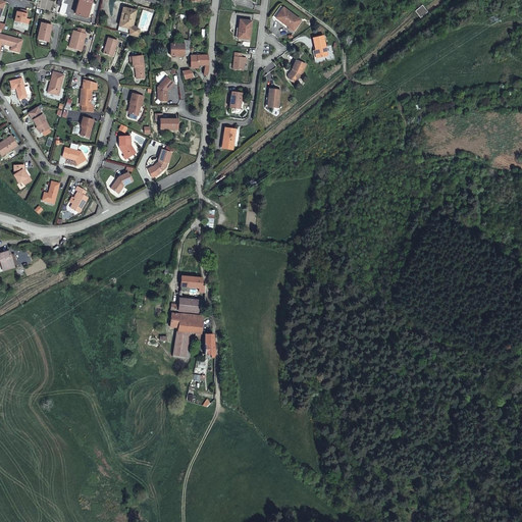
[(90,4),(79,1),(74,15),(87,18),(91,5),(90,4)]
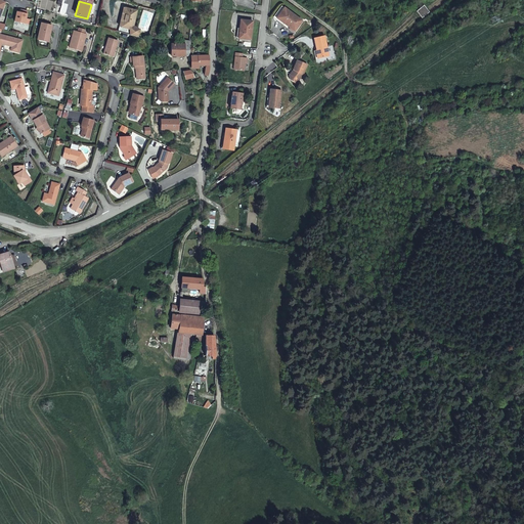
[(421,16),(428,12),(423,6),(417,11),(421,16)]
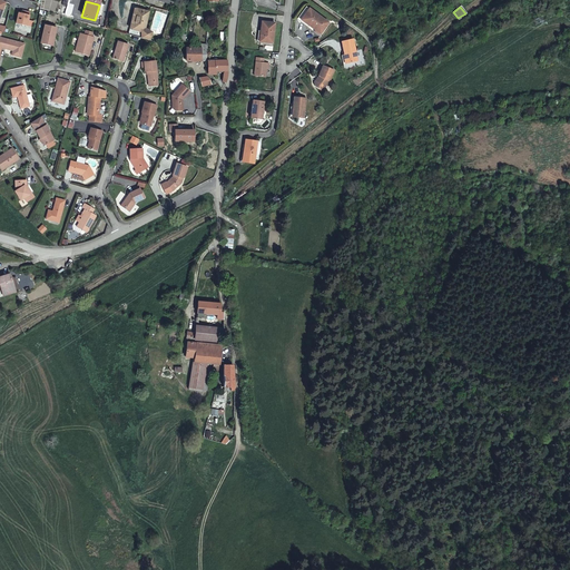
[(306,29),(307,27),(308,26),(301,20),(307,10),(305,8),(296,21),(306,29)]
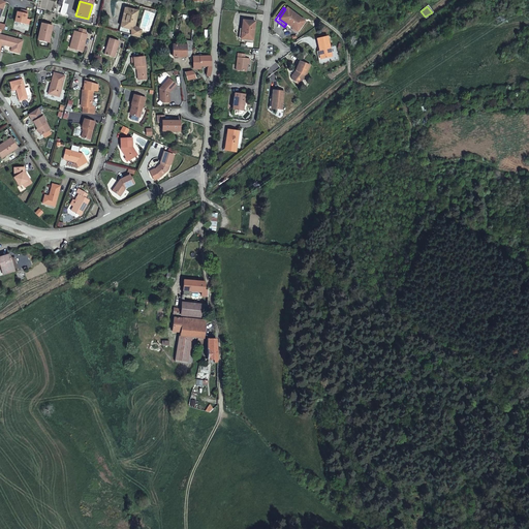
[(133,36),(138,38),(141,30),(135,29),(134,31),(133,31),(137,12),(126,9),(121,33),(133,36)]
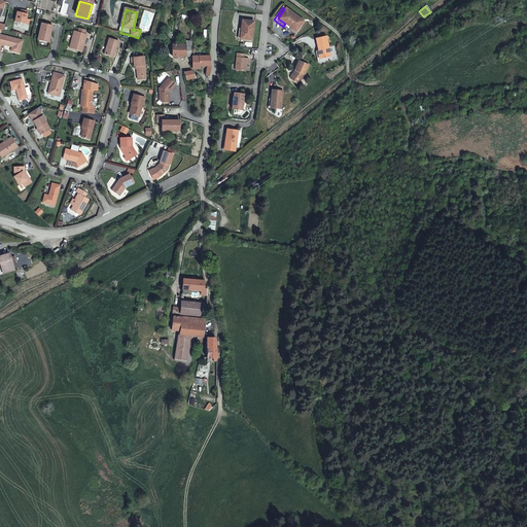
[(285,24),(284,25),(294,32),(302,22),(284,9),(278,19),(285,24)]
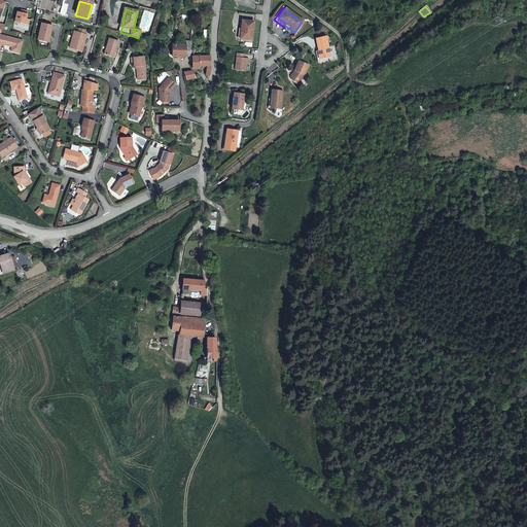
[(27,11),(20,10),(20,12),(16,12),(14,22),(24,25),(27,11)]
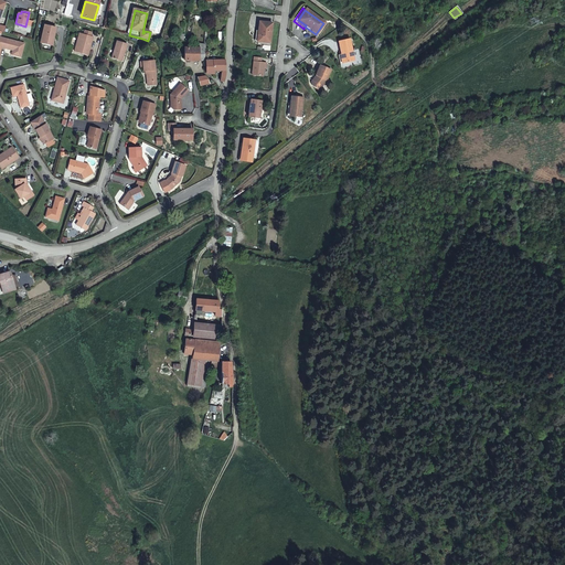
[(258,23),(257,32),(257,38),(260,38),(259,43),(268,44),(270,24),(258,23)]
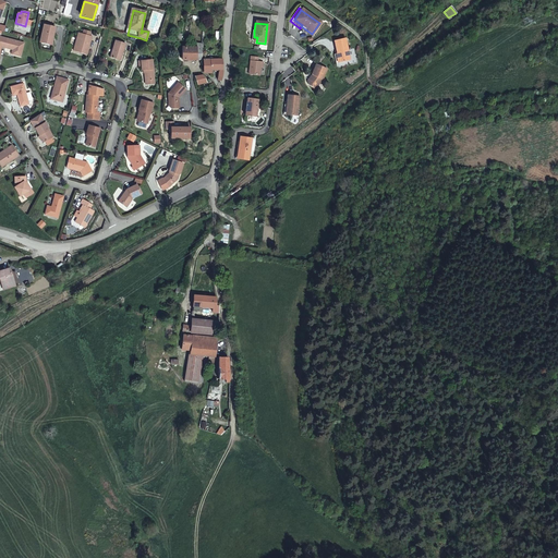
[(52,38),(55,27),(44,25),(39,44),(50,46),(51,38),(52,38)]
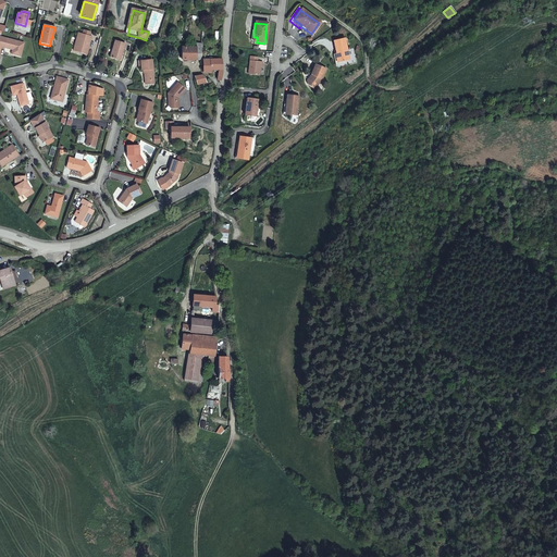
[(78,33),(73,51),(87,56),(93,36),(90,36),(82,34),(78,33)]
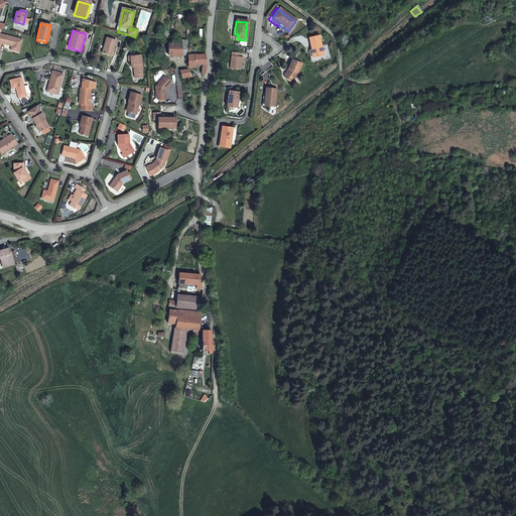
[(22,39),(0,33),(0,46),(1,42),(12,45),(11,49),(19,51),(22,39)]
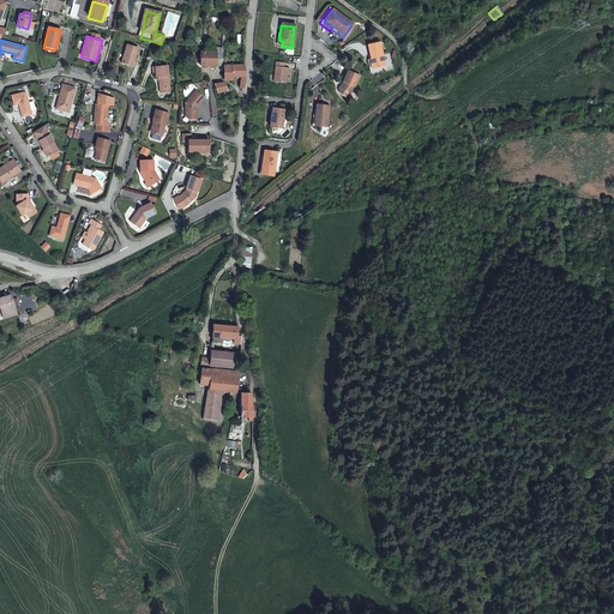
[(366,46),(369,60),(372,68),(384,66),(379,42),(366,46)]
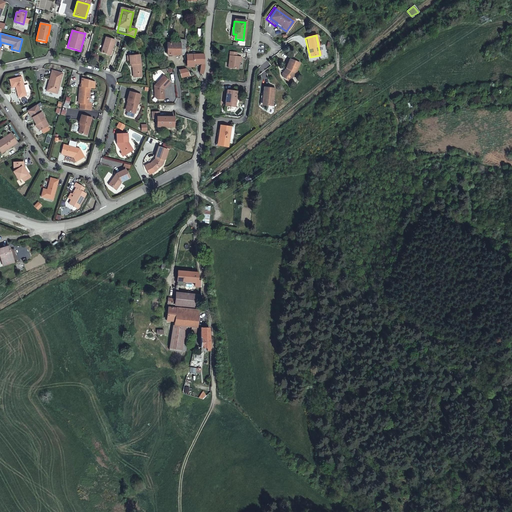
[(110,56),(115,40),(106,38),(101,53),(110,56)]
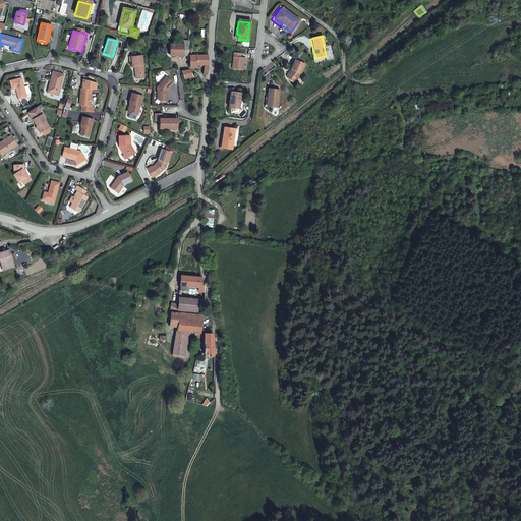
[(183,45),(175,45),(170,45),(170,56),(188,57),(188,56),(188,50),(189,42),(183,42),(183,45)]
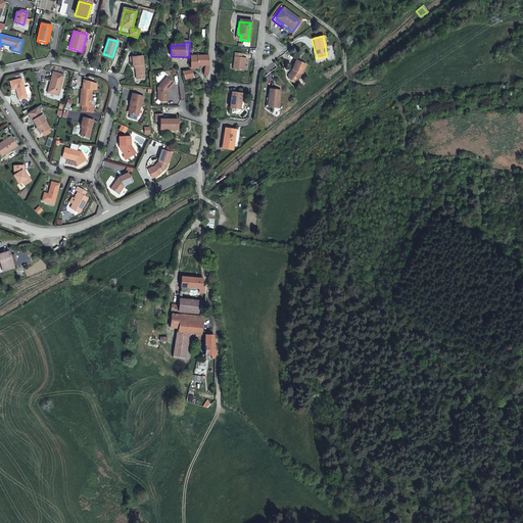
[(208,58),(208,49),(204,49),(204,56),(197,56),(198,66),(205,65),(204,75),(205,76),(206,77),(207,77),(208,65),(208,58)]
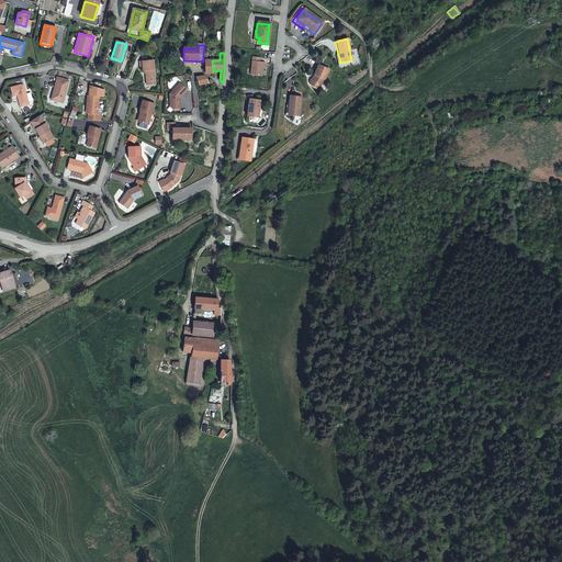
[(260,78),(261,69),(259,69),(259,64),(258,64),(259,59),(250,58),(249,77),(260,78)]
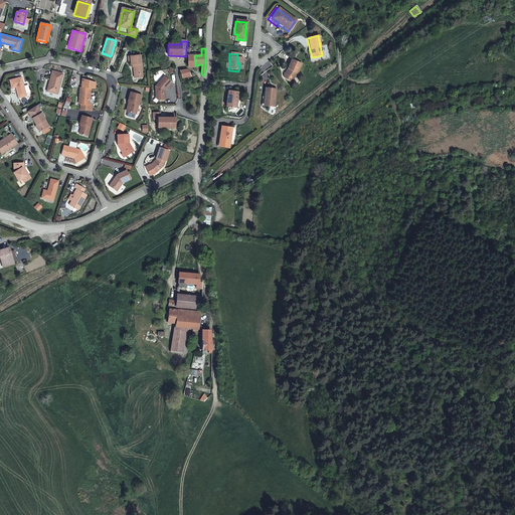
[(133,65),(134,74),(143,73),(140,55),(128,56),(128,61),(130,60),(131,65),(133,65)]
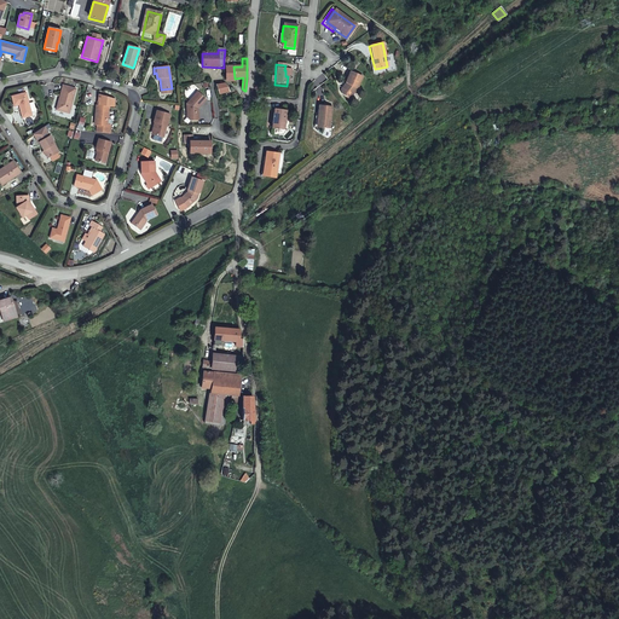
[(362,77),(348,71),(343,82),(345,82),(343,87),(341,86),(339,88),(340,93),(348,99),(357,90),(362,77)]
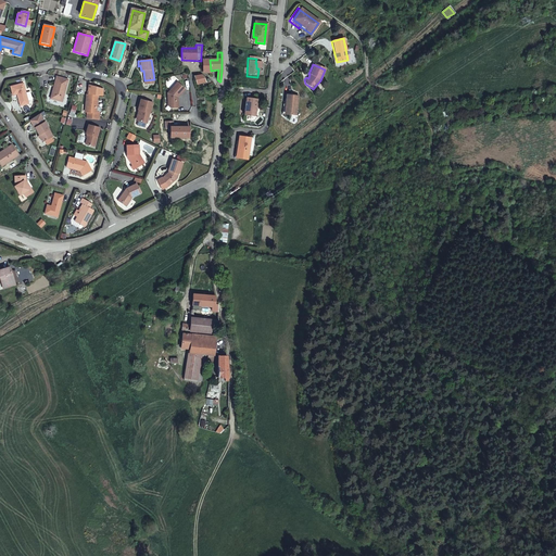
[(203,78),(201,75),(193,77),(197,86),(206,83),(205,81),(203,78)]
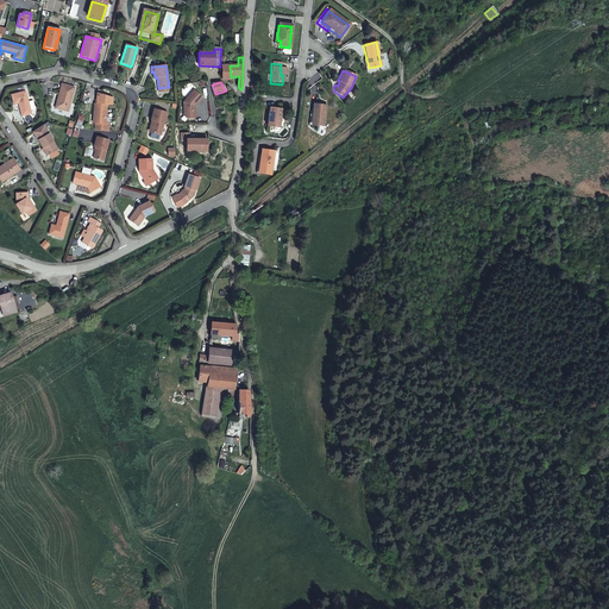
[(62,89),(58,102),(56,101),(55,107),(56,107),(68,111),(75,87),(64,85),(61,83),(60,89),(61,89),(62,89)]
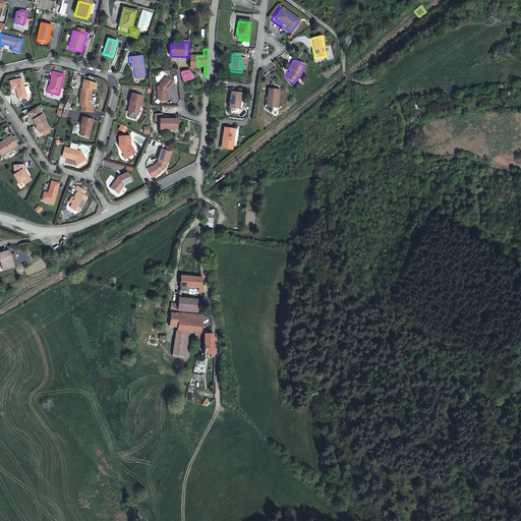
[(97,87),(98,79),(83,75),(83,81),(83,84),(93,85),(97,87)]
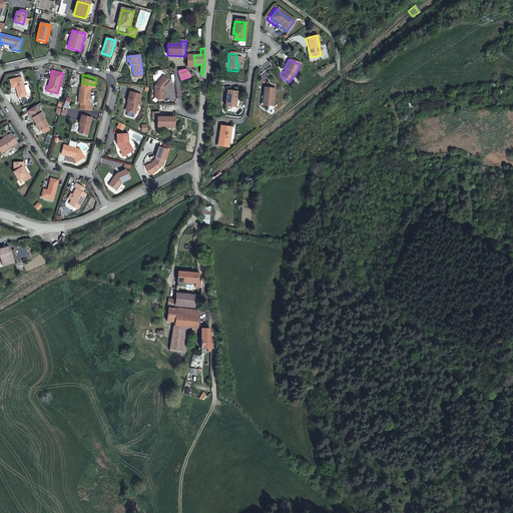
[(163,91),(170,83),(162,76),(153,87),(154,99),(157,101),(164,101),(163,95),(161,93),(161,91),(163,91)]
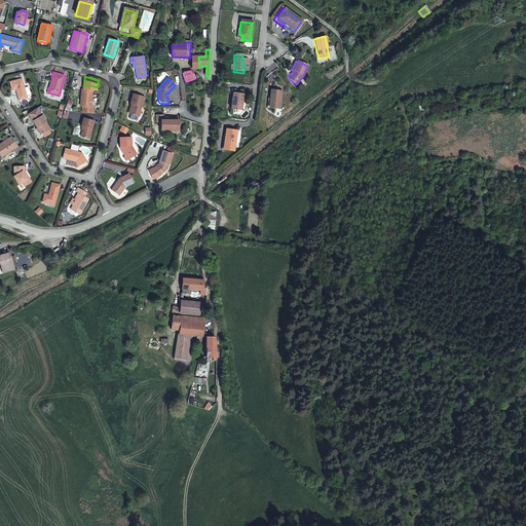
[(15,89),(19,100),(27,98),(22,79),(13,81),(9,82),(11,90),(15,89)]
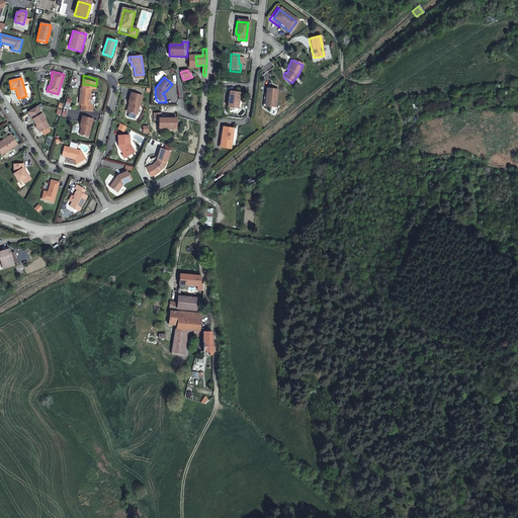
[(81,84),(80,98),(81,98),(80,105),(81,106),(89,106),(92,85),(81,84)]
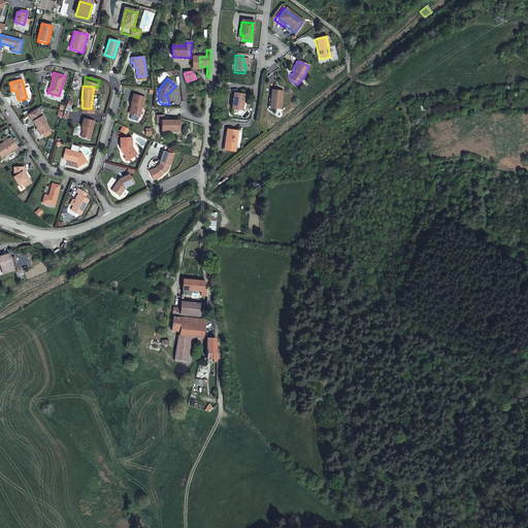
[(270,89),(269,98),(270,99),(269,107),(278,108),(281,90),(270,89)]
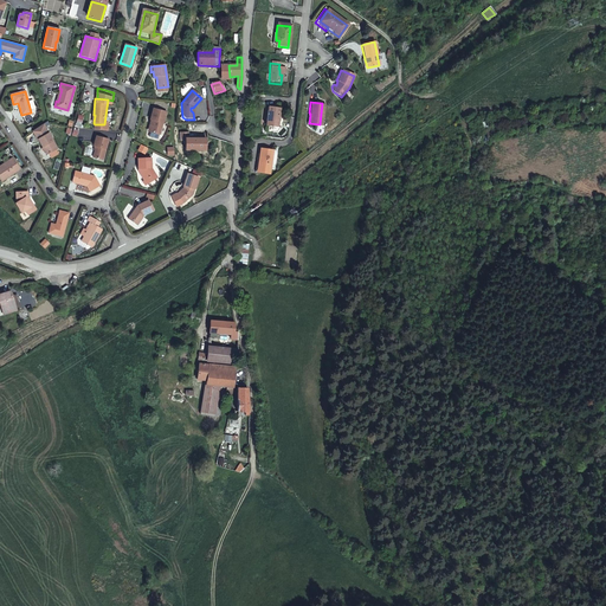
[(153,121),(149,131),(160,135),(162,123),(163,123),(167,113),(153,109),(150,120),(153,121)]
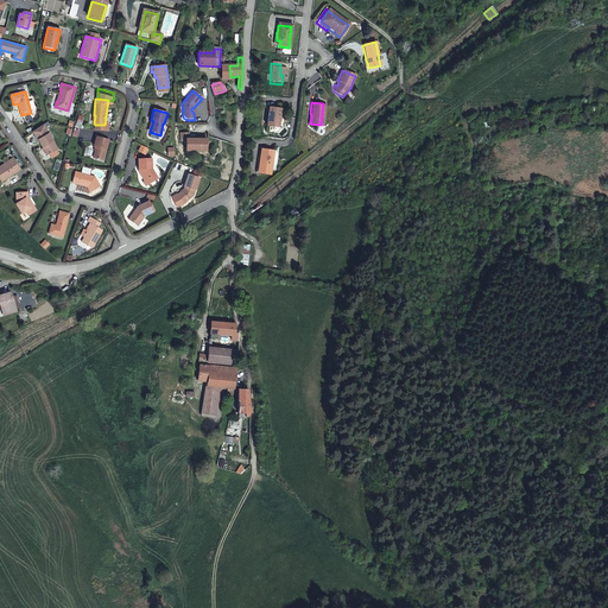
[(278,130),(280,111),(268,109),(266,128),(278,130)]
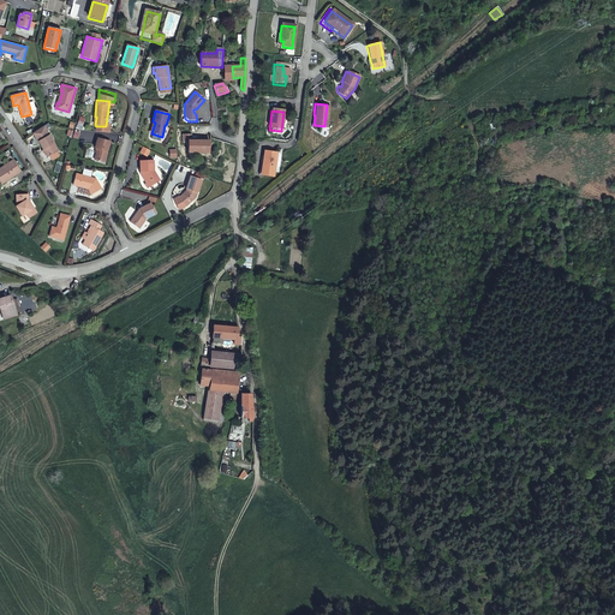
[(58,151),(43,126),(33,135),(36,142),(37,142),(46,157),(58,151)]
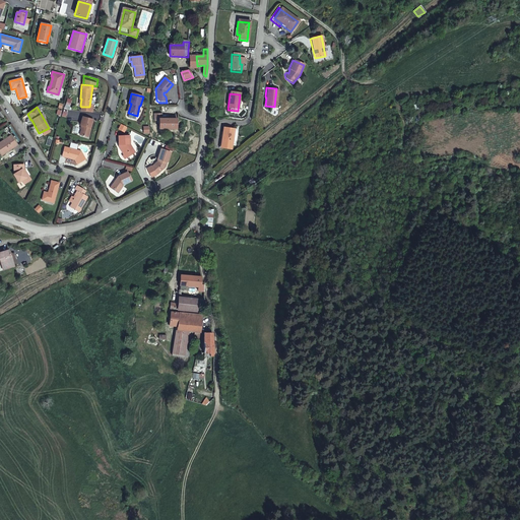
[(161,116),(154,116),(155,121),(159,121),(159,128),(157,128),(157,129),(177,130),(177,124),(177,120),(163,121),(161,116)]
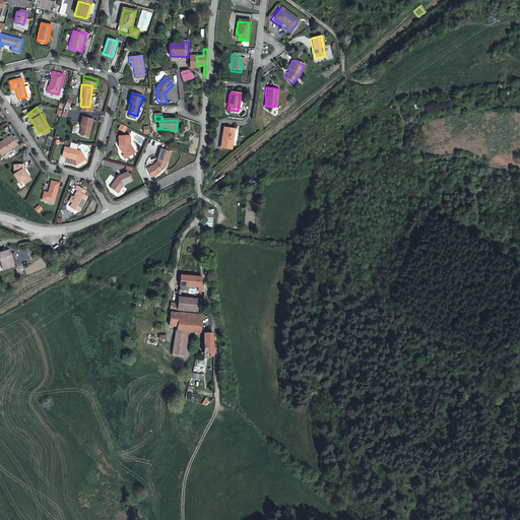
[(81,118),(79,126),(81,126),(79,135),(87,138),(92,121),(84,118),(81,118)]
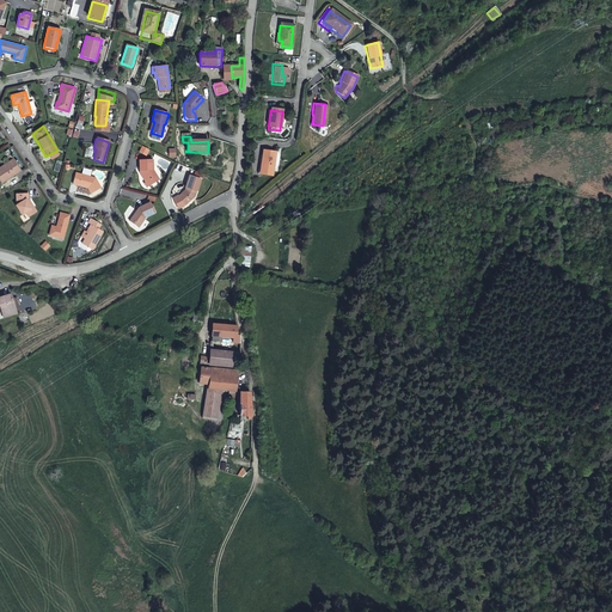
[(276,147),(262,145),(258,167),(273,170),(276,147)]
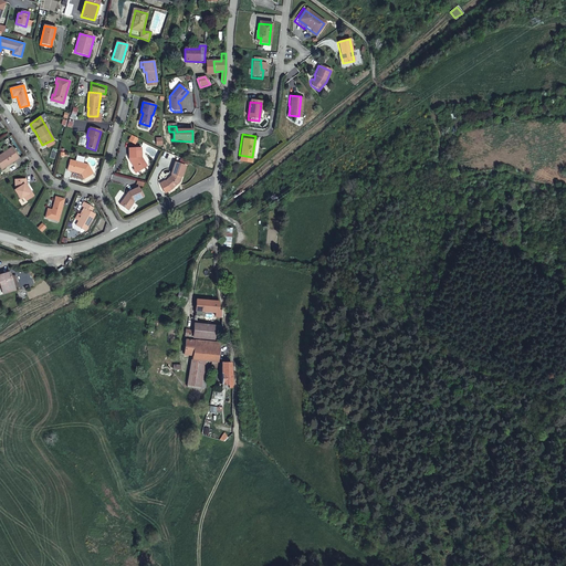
[(12,148),(0,155),(0,168),(1,170),(2,170),(7,167),(6,166),(8,164),(10,165),(19,158),(12,148)]
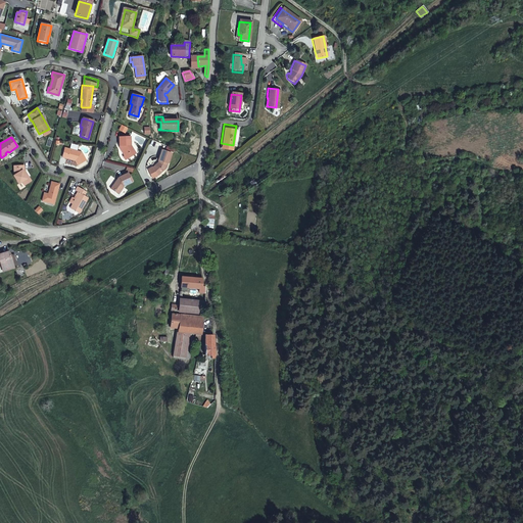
[(122,152),(124,156),(127,160),(136,154),(130,146),(130,137),(119,137),(120,148),(121,148),(123,151),(122,152)]
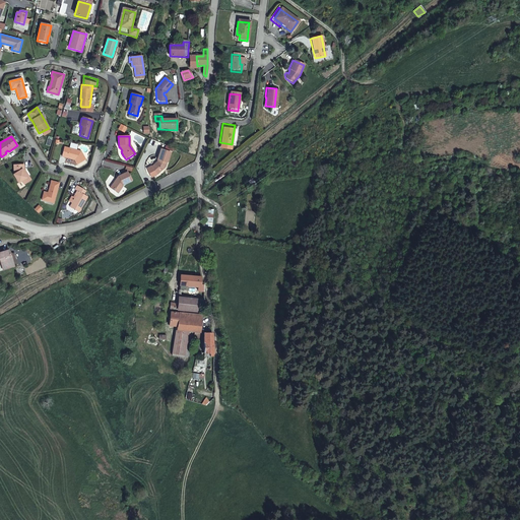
[(62,157),(71,159),(72,158),(74,158),(75,159),(75,160),(77,166),(85,159),(81,152),(81,151),(64,148),(64,147),(62,157)]
